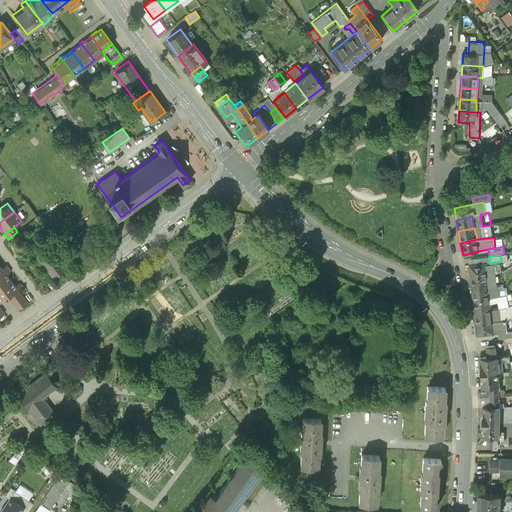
[(486,263),(469,265),(471,277),(487,275),(486,263)]
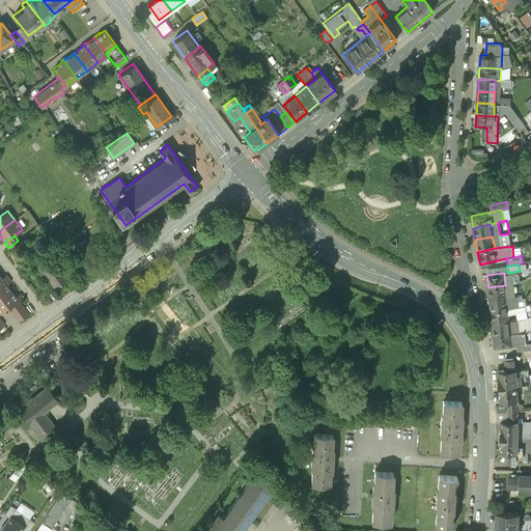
[(0,276),(0,283),(8,278),(6,275),(1,278),(0,276)]
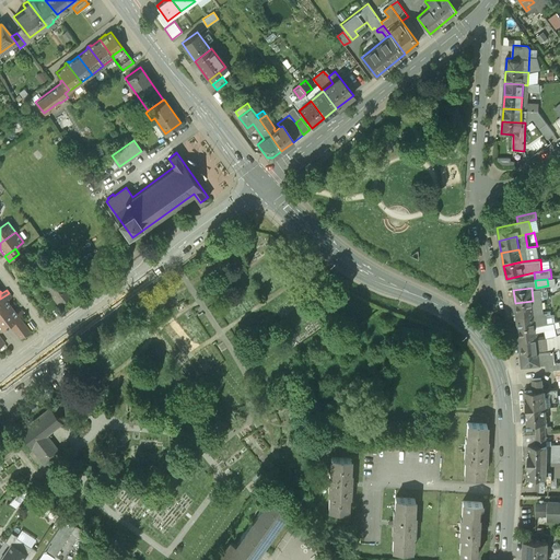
[(9,293),(0,299),(0,315),(12,306),(7,300),(12,296),(9,293)]
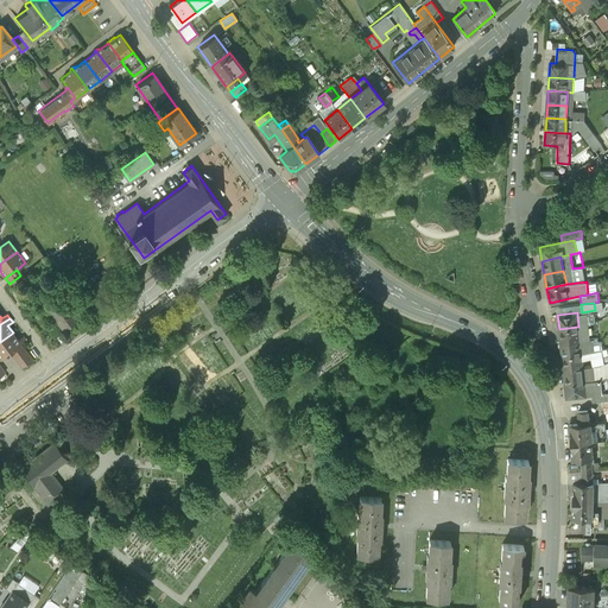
[(59,334),(52,322),(46,327),(55,337),(59,334)]
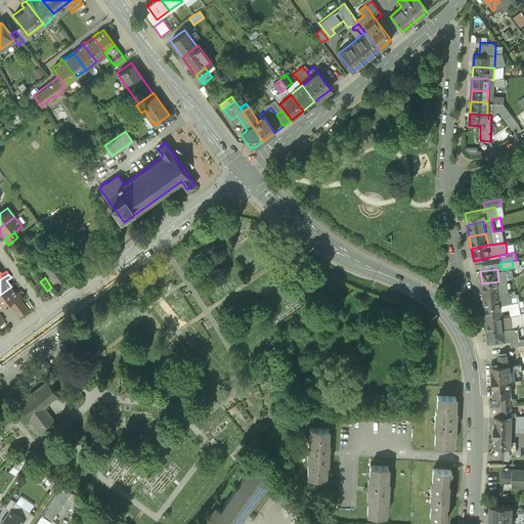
[(498,281),(482,284),(483,296),(499,294),(498,281)]
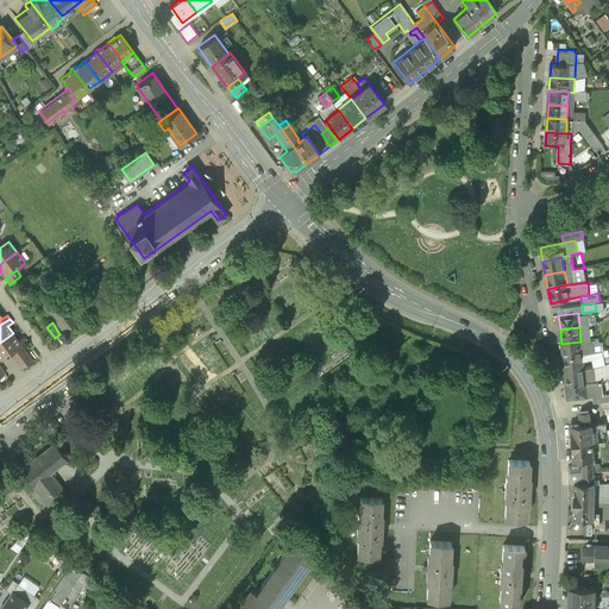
[(13,333),(0,343),(0,358),(1,359),(11,352),(20,344),(26,340),(23,337),(18,340),(13,333)]
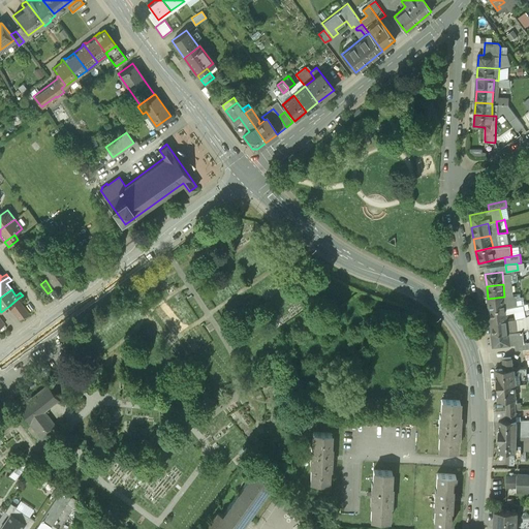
[(504,297),(488,299),(489,310),(506,308),(516,306),(515,294),(504,297)]
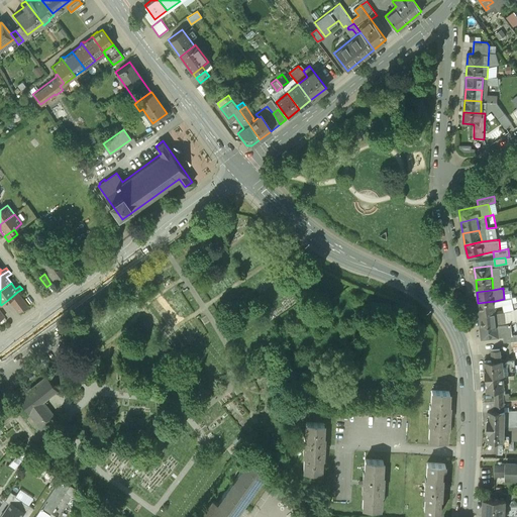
[(17,292),(9,299),(12,303),(21,297),(17,292)]
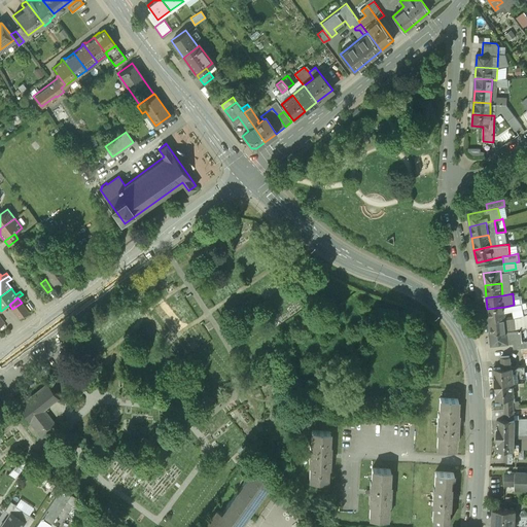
[(22,303),(12,309),(15,313),(25,307),(22,303)]
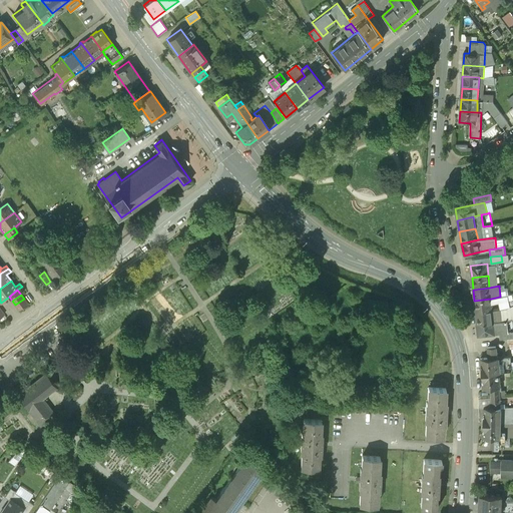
[(24,299),(15,305),(18,310),(27,303),(24,299)]
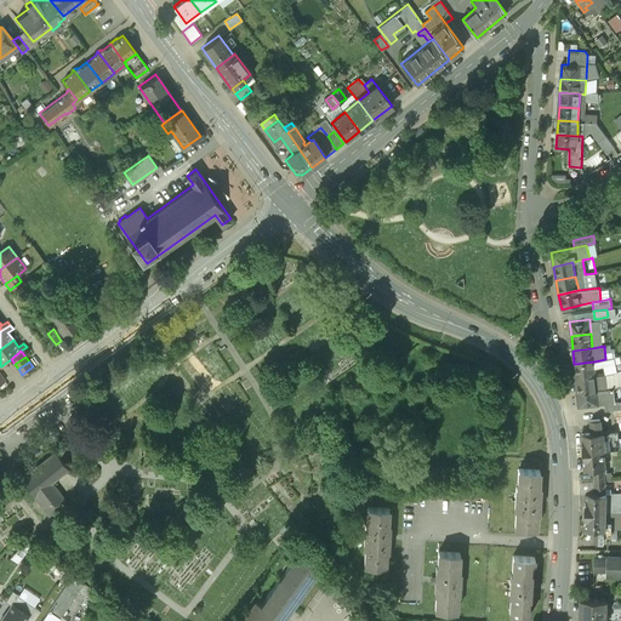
[(594,362),(574,364),(575,379),(596,376),(594,362)]
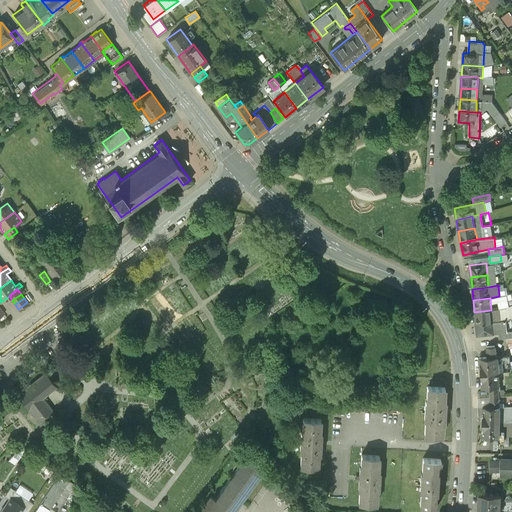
[(491,310),(474,312),(476,323),(492,321),(491,310)]
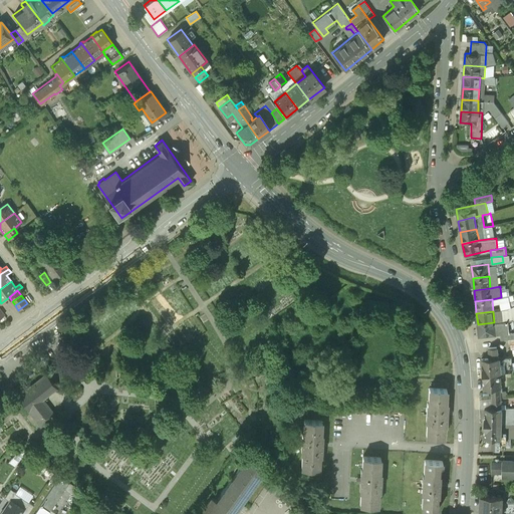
[(494,322),(478,324),(479,336),(500,334),(508,333),(508,332),(507,321),(494,322)]
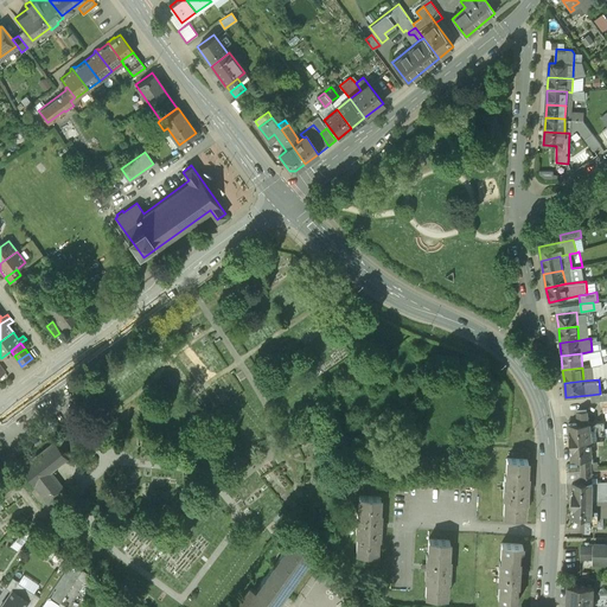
[(606,391),(600,393),(600,394),(590,395),(592,401),(600,400),(606,398),(606,391)]
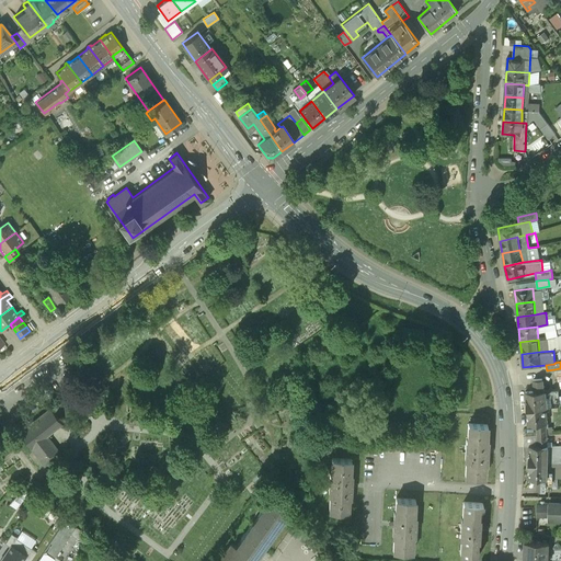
[(541,379),(534,379),(535,390),(542,390),(541,379)]
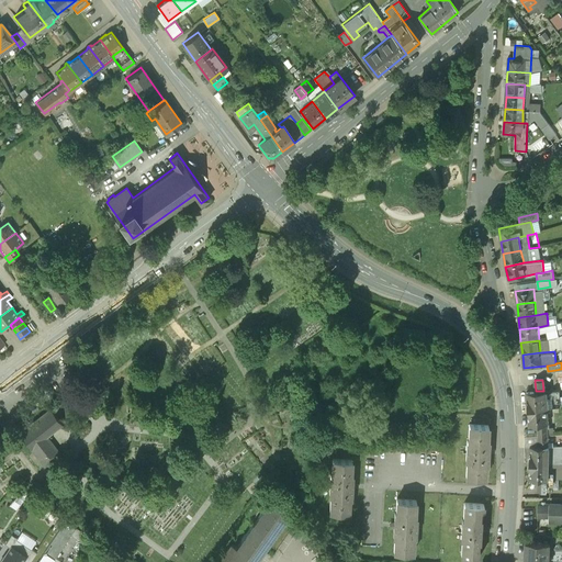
[(536,391),(526,392),(528,408),(547,407),(547,406),(561,405),(559,389),(543,391),(536,391)]
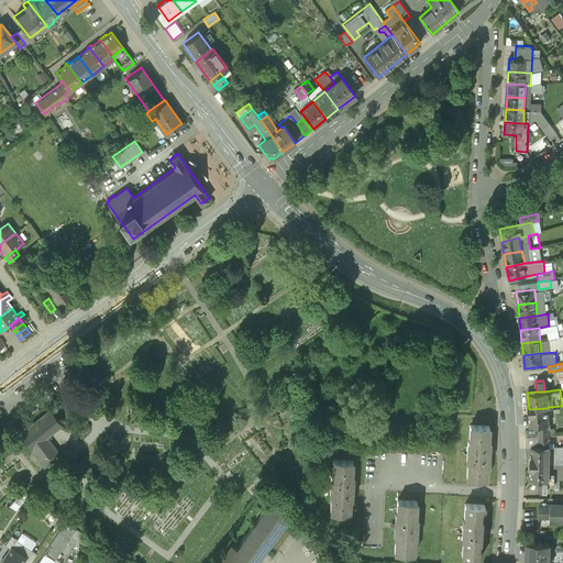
[(548,408),(529,409),(530,426),(539,424),(548,424),(549,423),(548,408)]
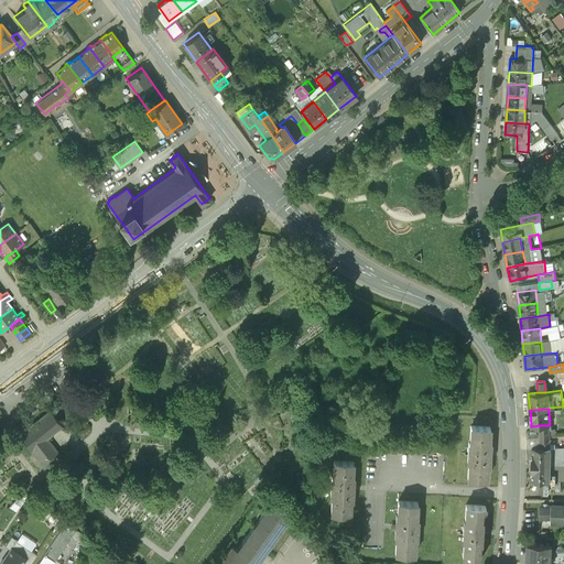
[(51,410),(19,434),(44,467),(60,454),(46,437),(50,435),(62,425),(51,410)]
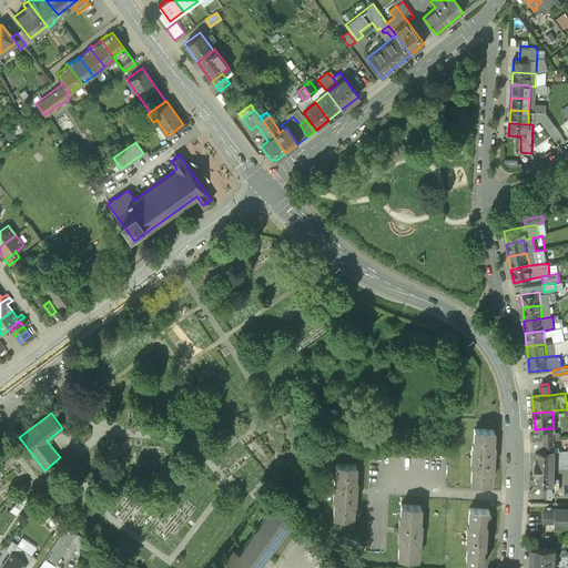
[(494,429),(474,428),(473,445),(472,445),(470,465),(472,465),(470,482),(490,483),(490,468),(492,468),(494,444),(493,444),(494,429)]
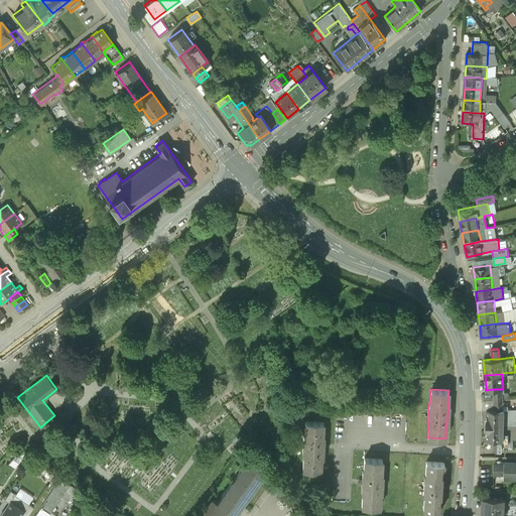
[(502,389),(494,389),(495,400),(502,399),(502,389)]
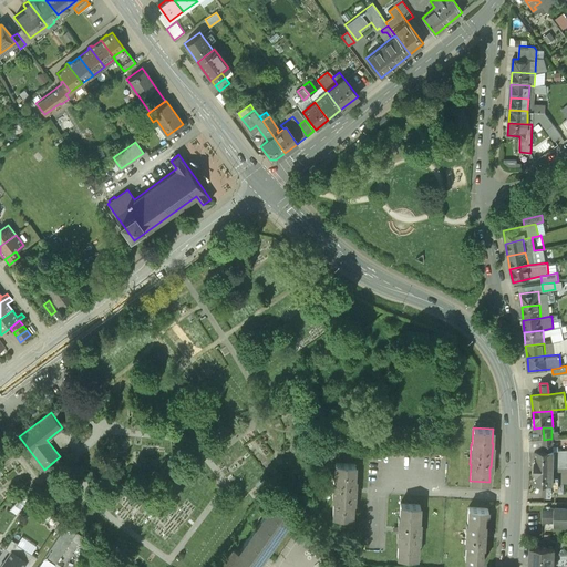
[(552,439),(544,440),(544,450),(553,450),(552,439)]
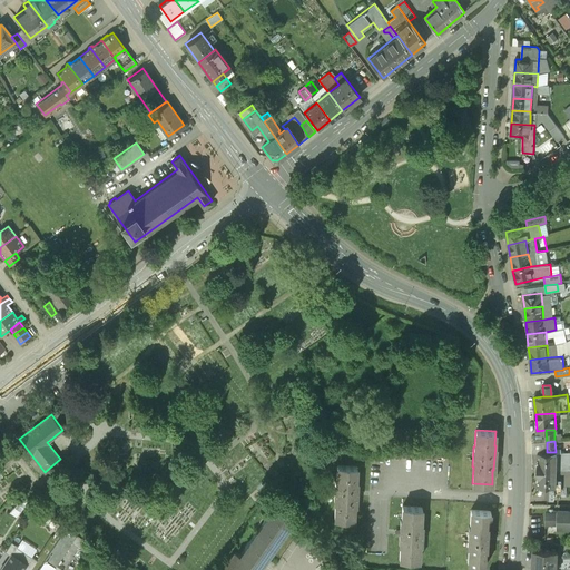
[(547,452),(538,452),(538,469),(556,470),(557,452),(547,452)]
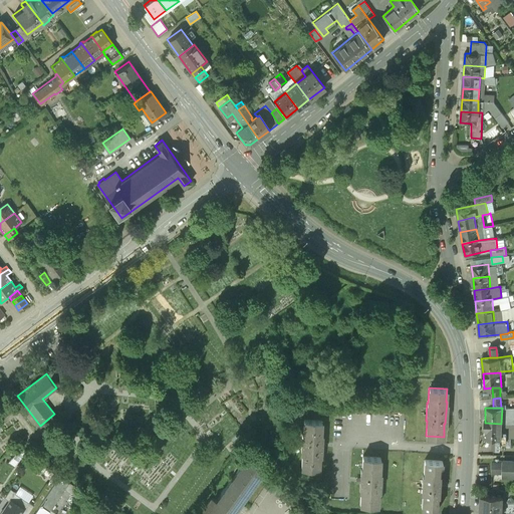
[(321,420),(304,419),(303,434),(302,434),(301,452),(302,452),(301,467),(318,468),(319,455),(320,455),(321,433),(320,433),(321,420)]
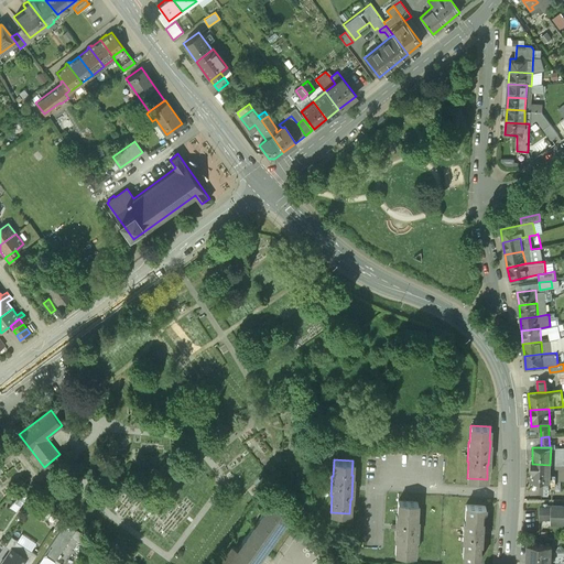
[(550,465),(532,464),(532,480),(540,480),(549,480),(550,480),(550,465)]
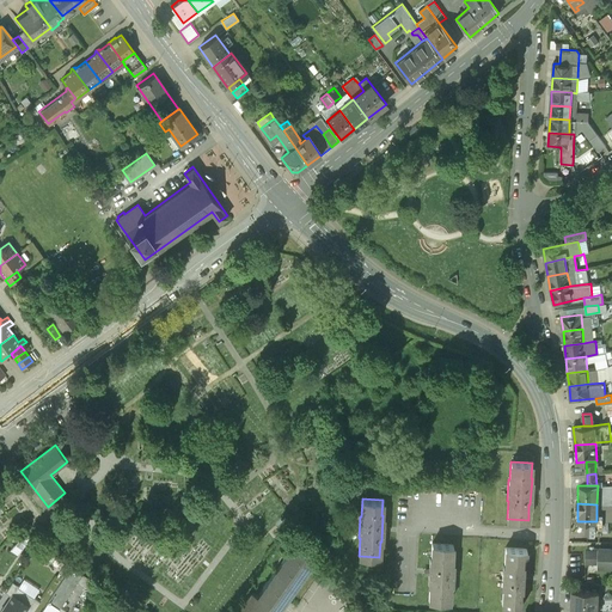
[(453,544),(432,543),(430,558),(429,558),(428,585),(429,585),(428,600),(450,601),(451,583),(452,583),(453,562),(452,562),(453,544)]
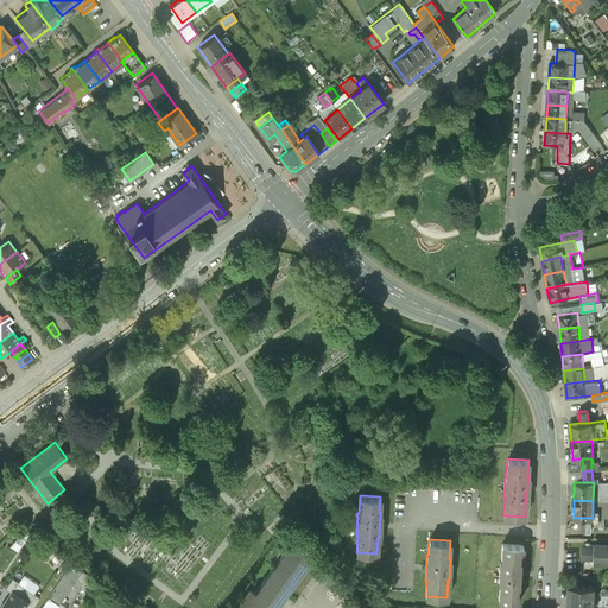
[(293,542),(245,607),(274,607),(312,556),(293,542)]
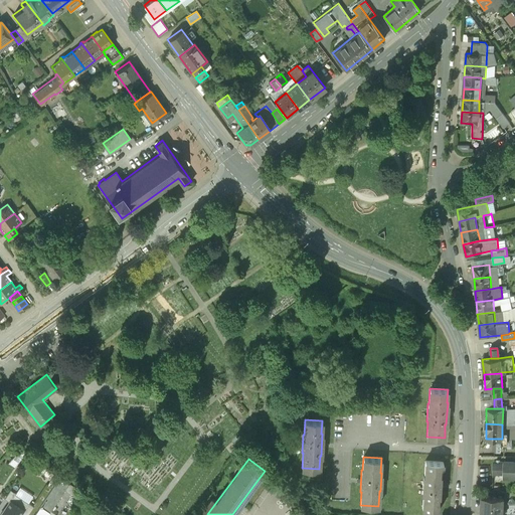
[(443,462),(425,461),(424,475),(423,475),(422,494),(423,494),(422,509),(440,510),(441,497),(442,497),(443,475),(442,475),(443,462)]
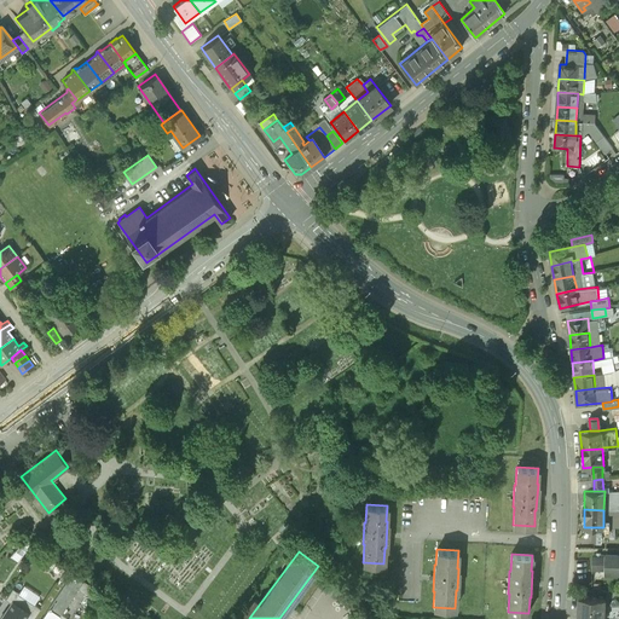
[(618,555),(606,555),(606,557),(593,557),(593,570),(605,570),(605,574),(618,574),(618,555)]
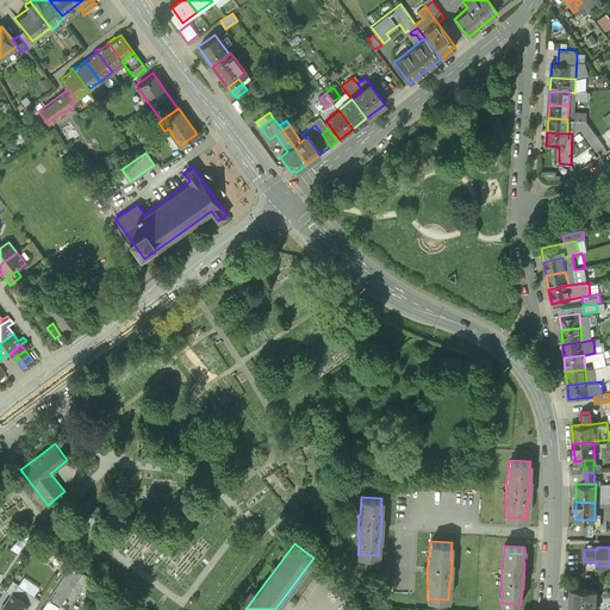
[(67,571),(48,599),(60,607),(79,579),(67,571)]
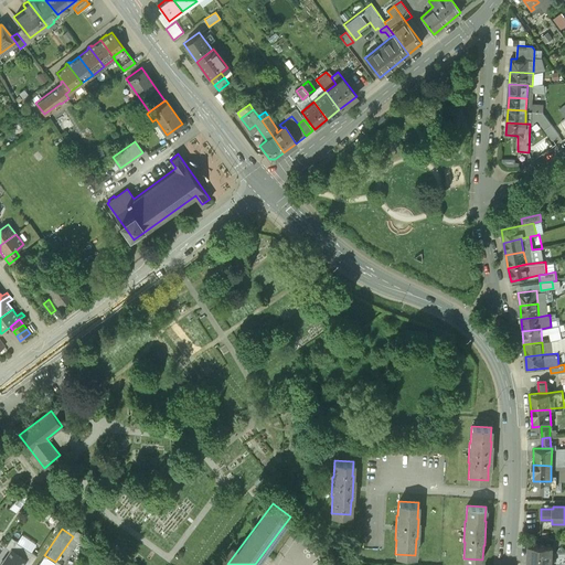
[(17,541),(0,564),(21,564),(27,558),(22,555),(27,547),(17,541)]
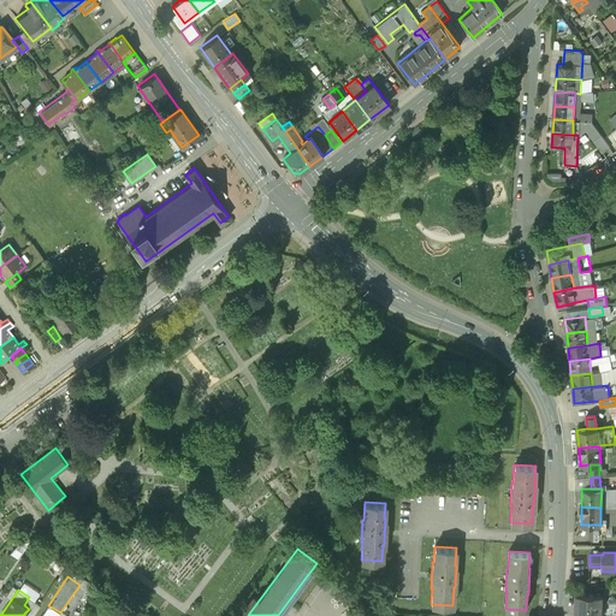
[(599,615),(602,594),(576,593),(574,615),(599,615)]
